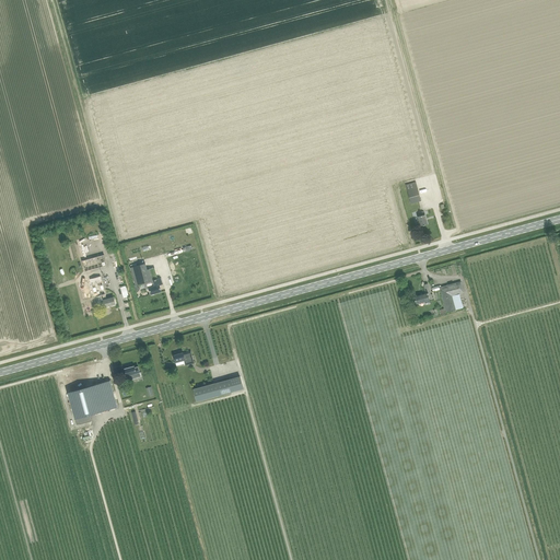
[(406,185),(408,191),(411,203),(421,200),(416,182),(406,185)]
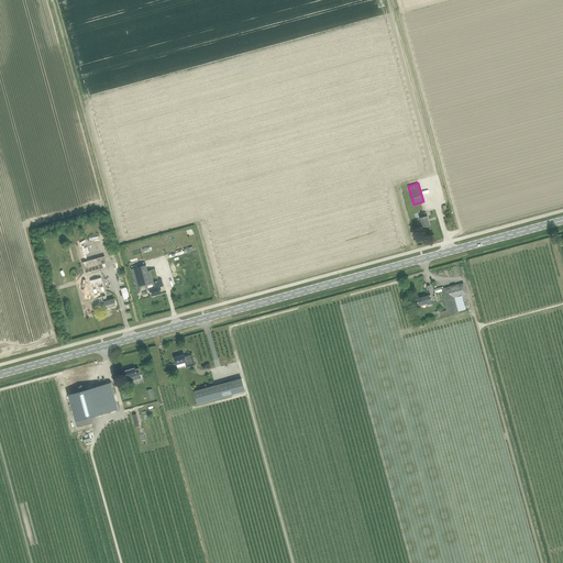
[(422,228),(430,225),(427,216),(426,212),(421,213),(422,217),(420,218),(422,228)]
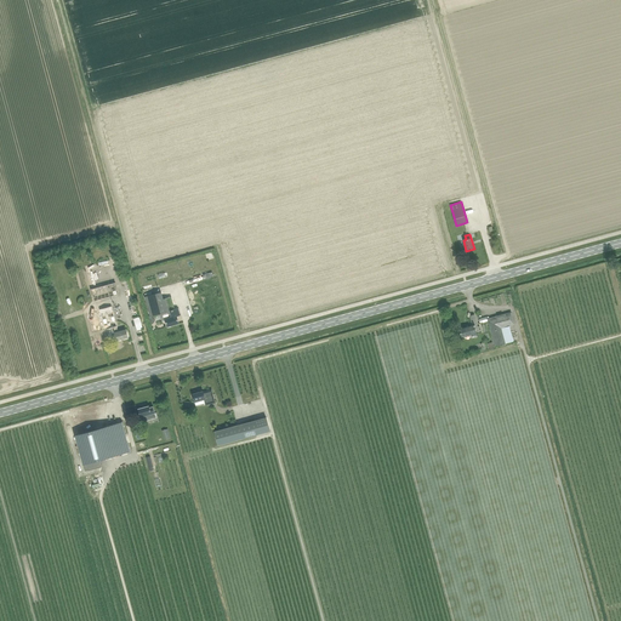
[(93,301),(119,295),(115,283),(91,289),(93,301)]
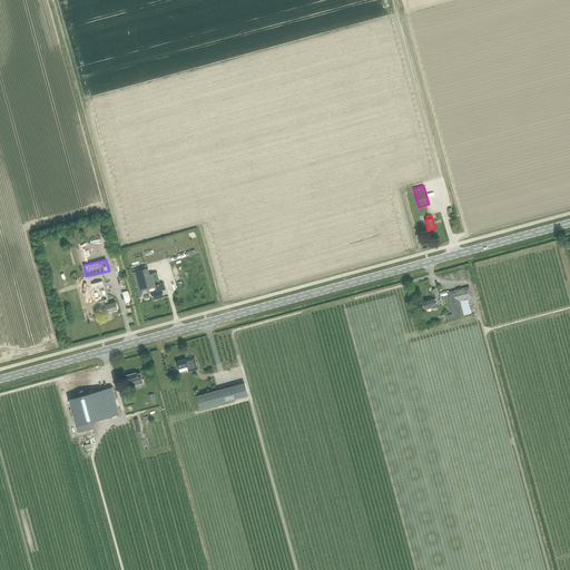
[(160,284),(157,273),(149,275),(147,268),(133,273),(138,291),(146,288),(147,293),(151,294),(154,300),(164,297),(161,290),(165,290),(163,283),(160,284)]
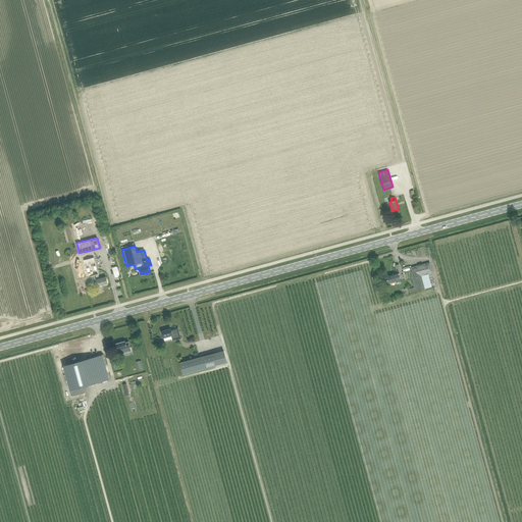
[(102,285),(107,283),(105,277),(99,278),(98,274),(94,257),(81,261),(86,278),(95,275),(97,279),(96,279),(98,286),(100,285),(102,285)]
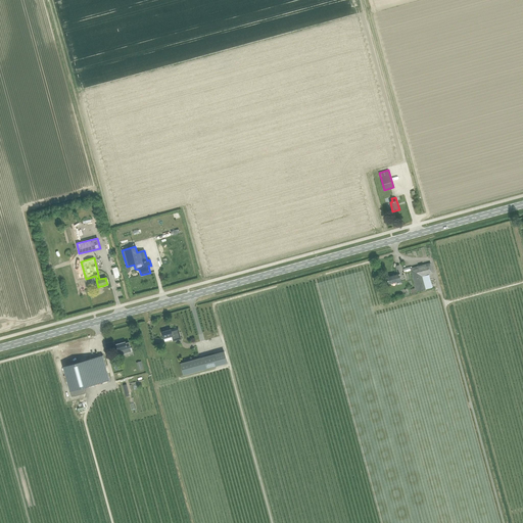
[(422,276),(428,275),(433,273),(430,264),(411,269),(417,291),(425,289),(422,276)]
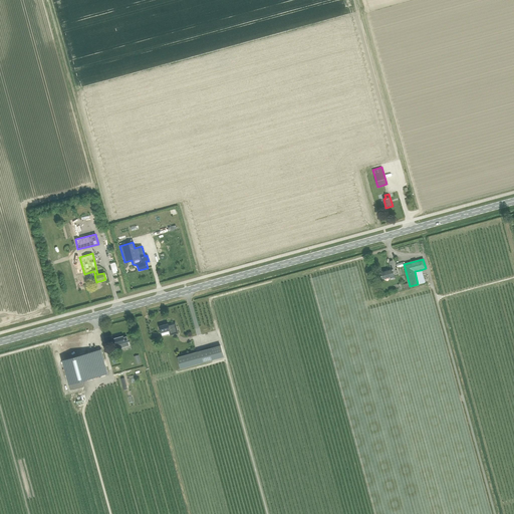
[(394,272),(396,272),(393,260),(389,261),(392,269),(379,272),(381,279),(390,277),(391,279),(395,278),(394,272)]
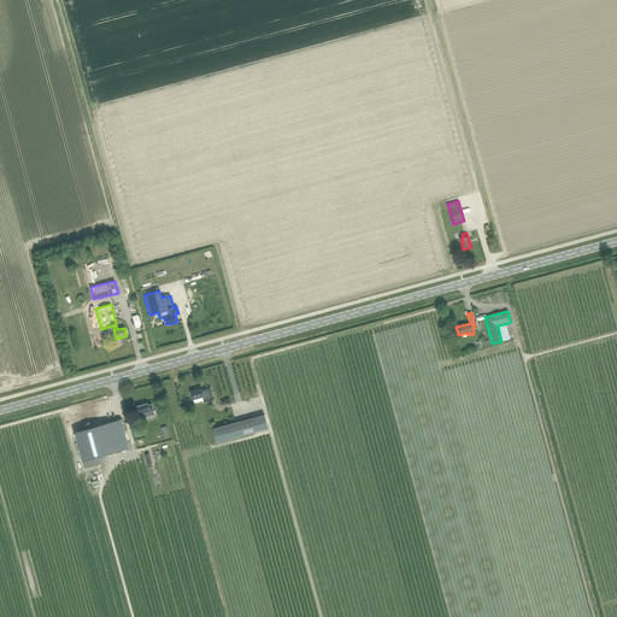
[(498,325),(501,341),(510,339),(505,324),(498,325)]
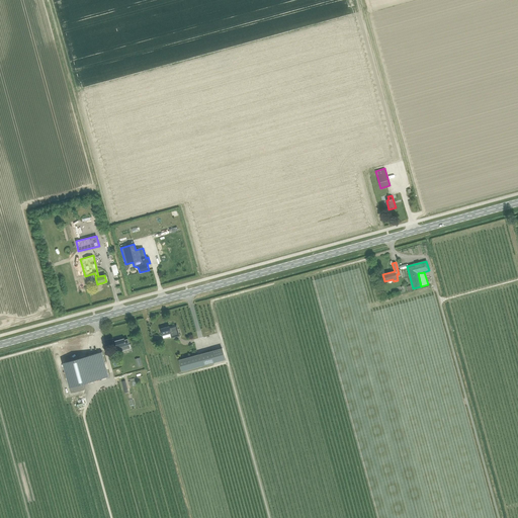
[(174,333),(173,331),(172,326),(169,327),(160,329),(161,336),(170,333),(171,334),(174,333)]
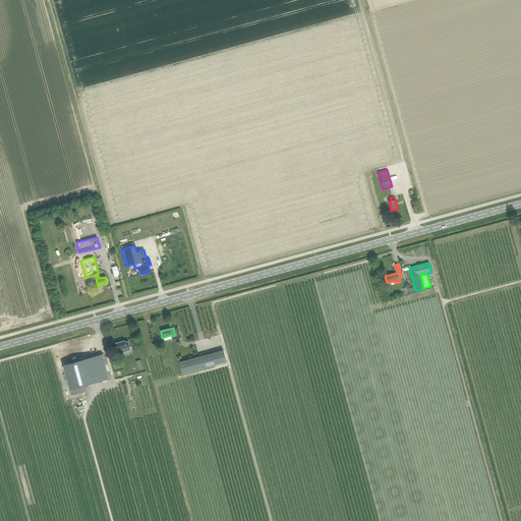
[(129,345),(128,341),(125,341),(116,343),(118,350),(122,349),(123,353),(129,351),(129,349),(130,349),(129,345)]
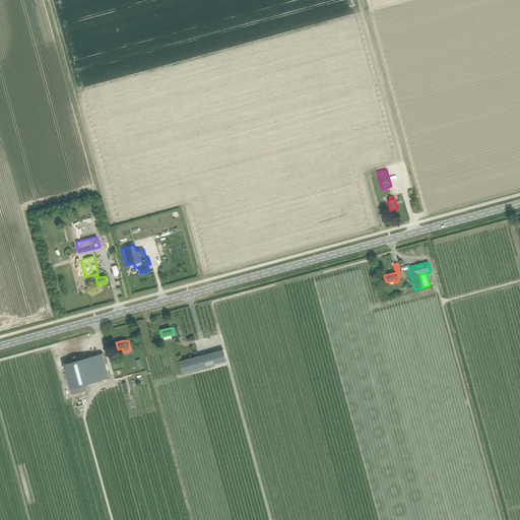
[(66,347),(61,348),(63,359),(69,358),(66,347)]
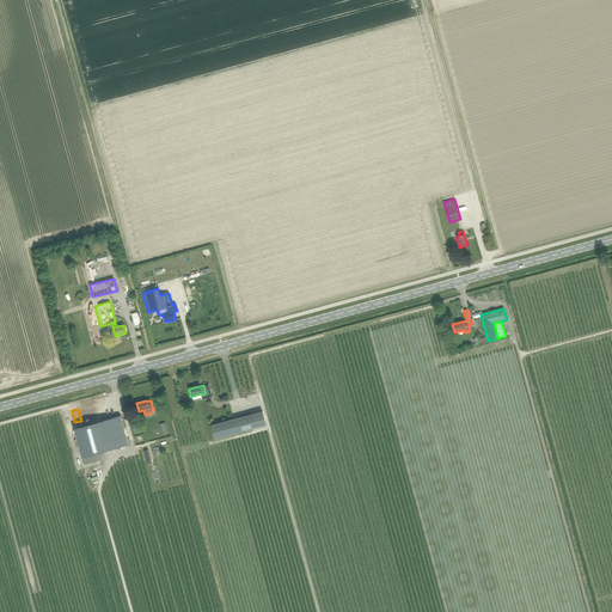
[(214,439),(265,426),(262,411),(210,426),(214,439)]
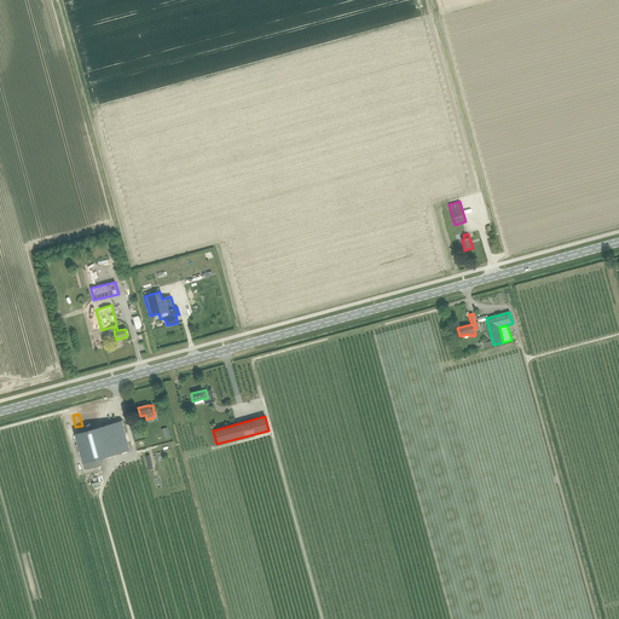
[(129,450),(123,427),(122,420),(104,426),(75,433),(84,463),(87,462),(88,469),(102,466),(99,458),(129,450)]
